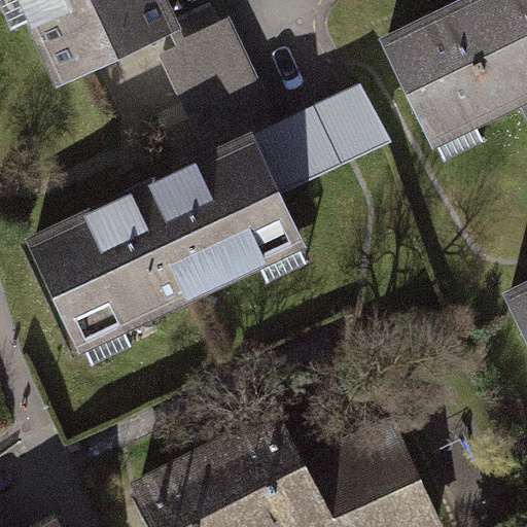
[(165,0),(12,0),(55,89),(179,31),(165,0)]
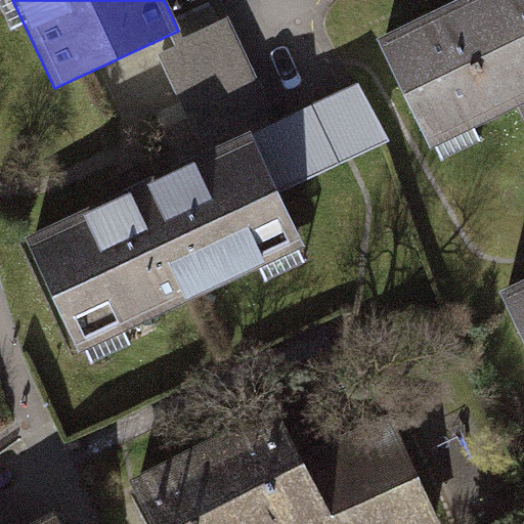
[(523,0),(464,0),(377,41),(429,150),(523,106),(523,0)]
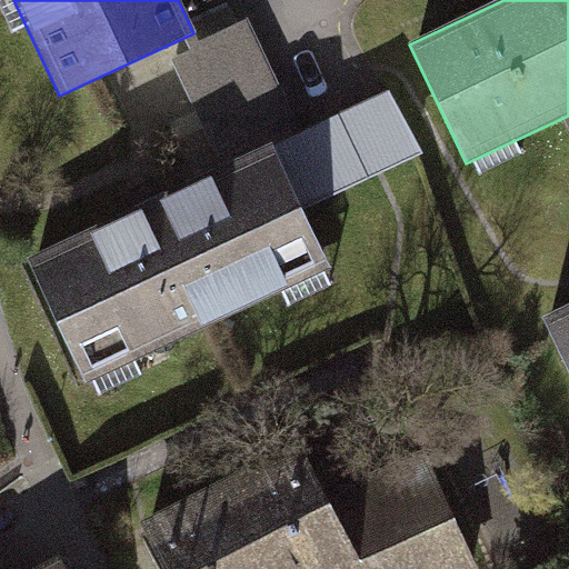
[(268,142),(23,260),(86,388),(329,270),(268,142)]
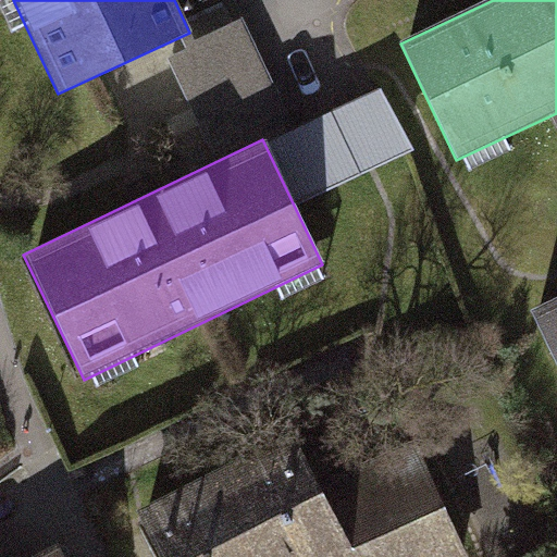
[(556,298),(531,310),(556,363),(556,298)]
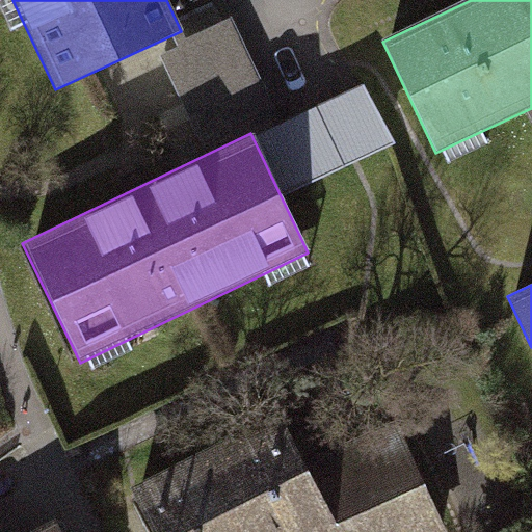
[(278,420),(130,490),(150,531),(441,531),(447,529),(395,422),(302,467),(278,420)]
